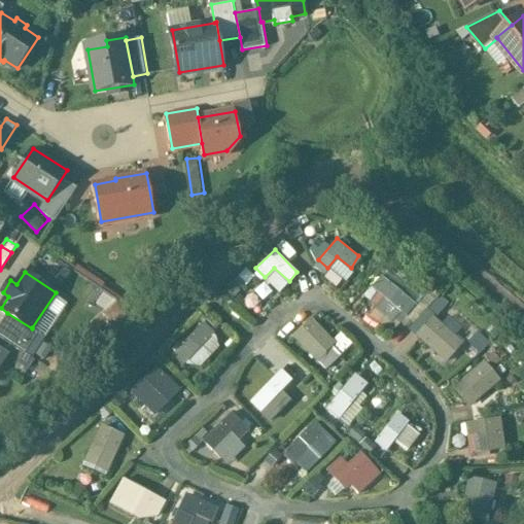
[(414,301),(381,275),(373,285),(382,292),(374,302),(394,317),(398,310),(404,313),(414,301)]
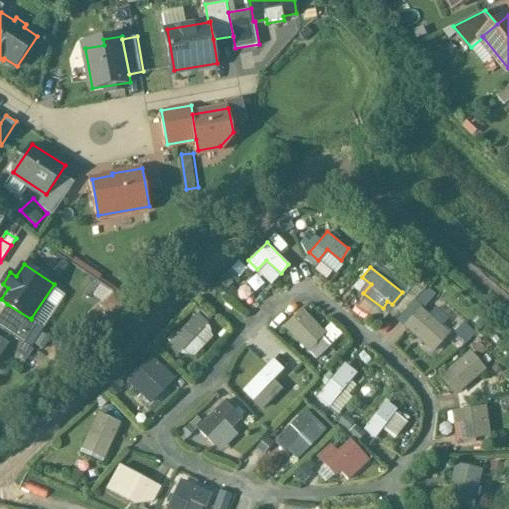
[(31,319),(7,304),(0,314),(0,323),(26,341),(38,323),(31,318),(31,319)]
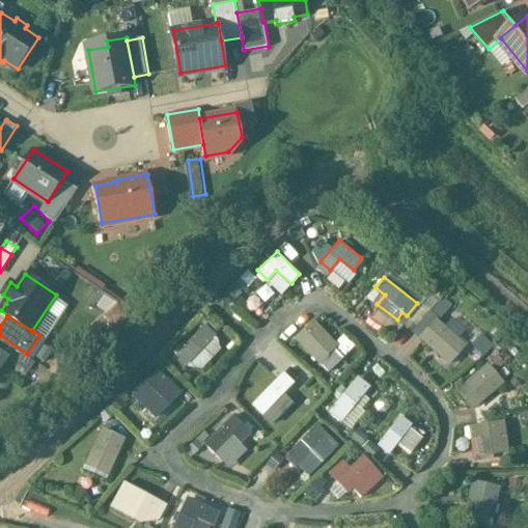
[(466,343),(437,317),(418,337),(449,364),(466,343)]
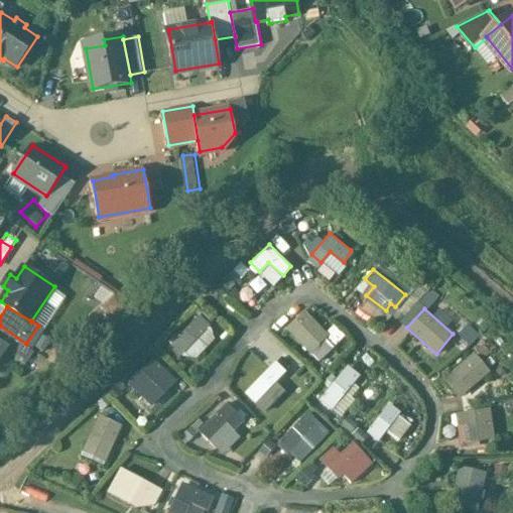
[(304,310),(286,328),(309,352),(328,335),(304,310)]
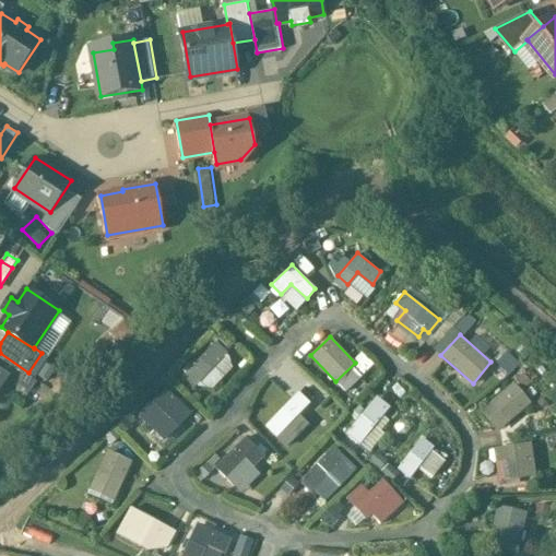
[(227,352),(214,342),(181,378),(192,389),(227,352)]
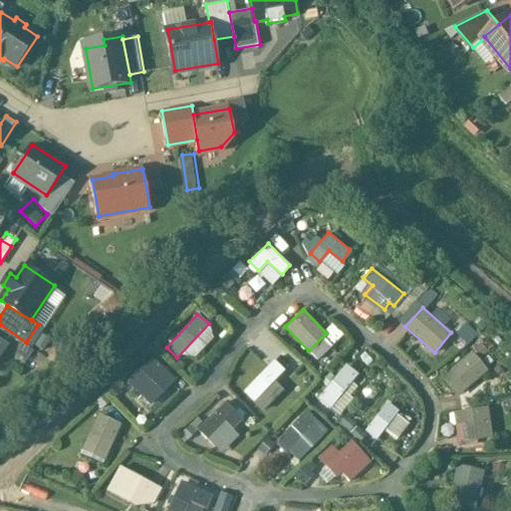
[(17,338),(0,327),(0,340),(11,347),(17,338)]
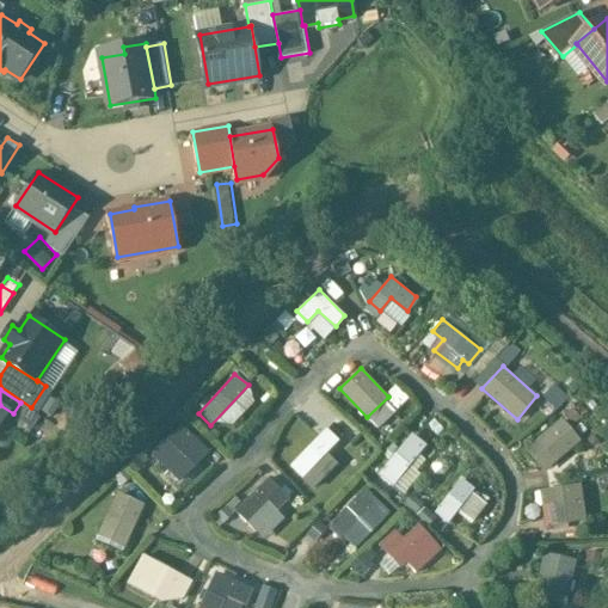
[(36,412),(20,403),(13,413),(29,424),(36,412)]
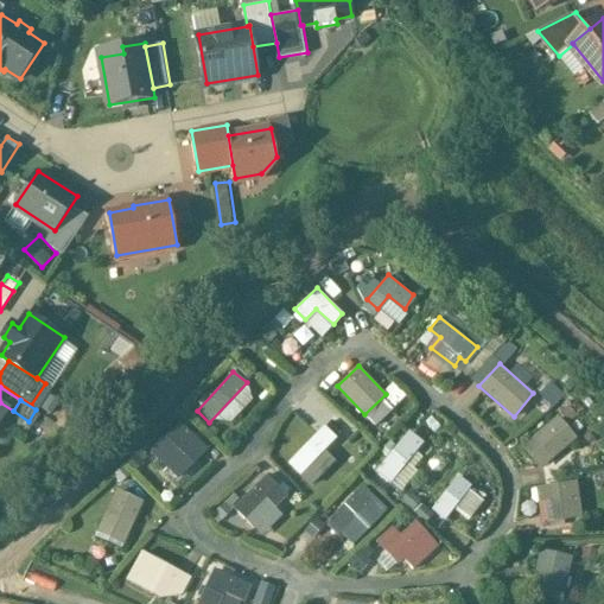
[(555,415),(523,444),(542,468),(576,437),(555,415)]
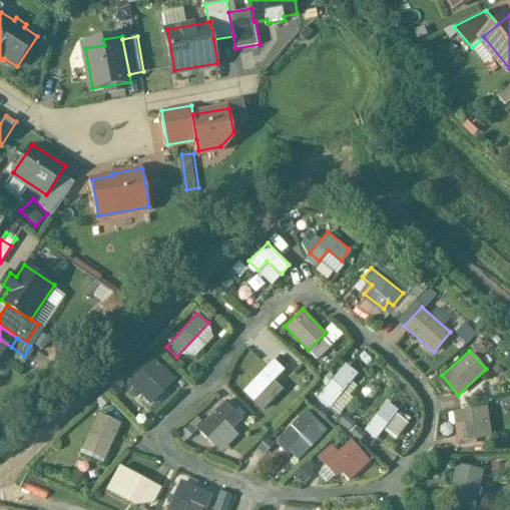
[(174,378),(150,355),(126,381),(150,404),(174,378)]
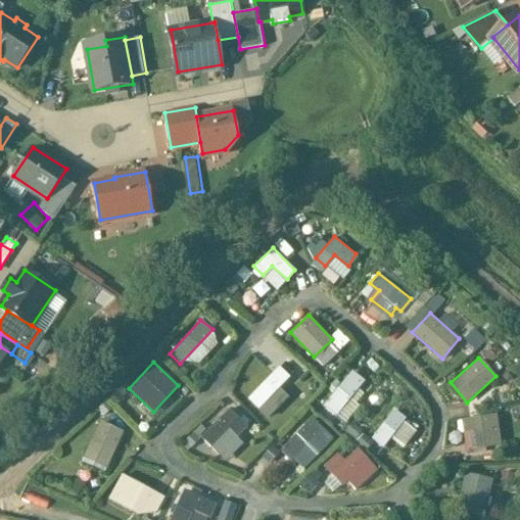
[(246,397),(257,408),(288,376),(278,367),(246,397)]
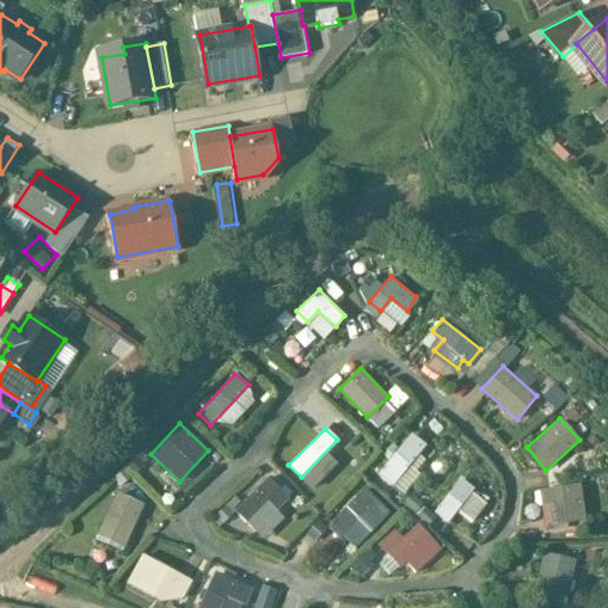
[(423,443),(410,433),(378,473),(391,484),(423,443)]
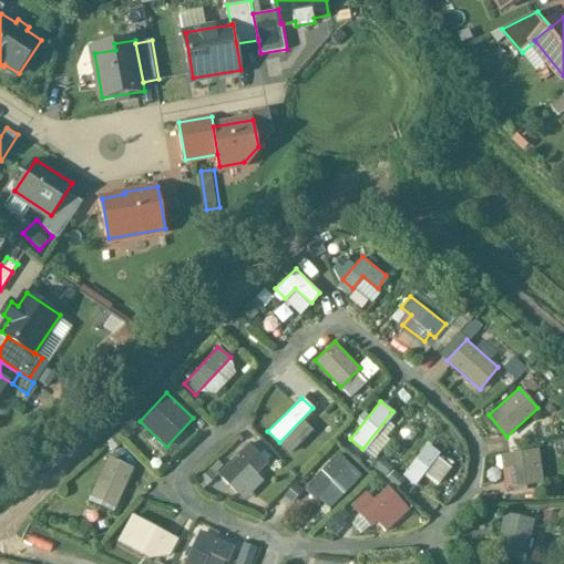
[(248,441),(217,471),(229,482),(248,461),(254,465),(263,457),(248,441)]
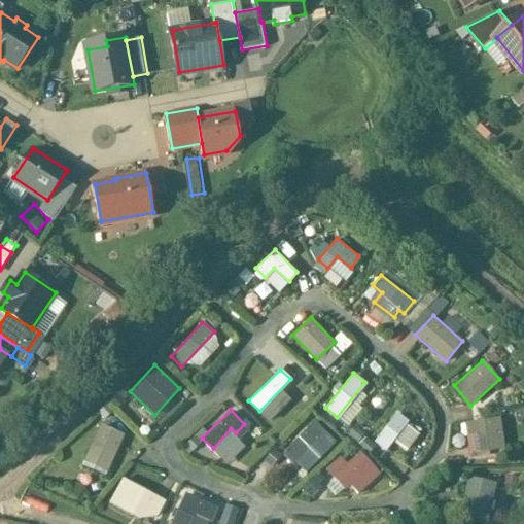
[(406,420),(395,413),(374,439),(386,448),(406,420)]
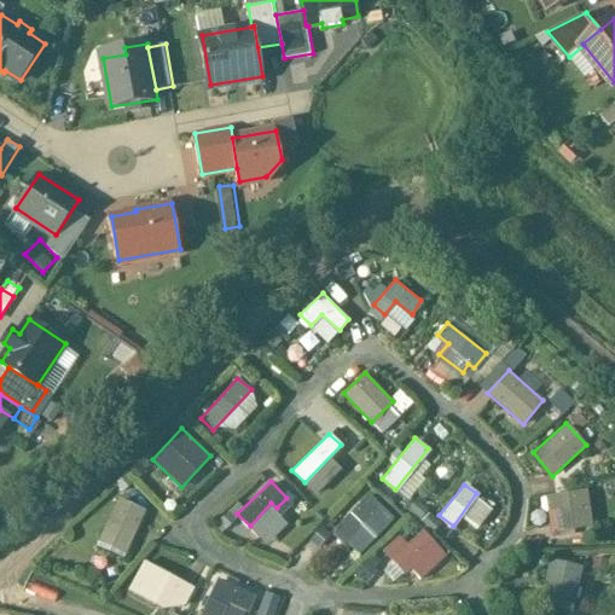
[(371,488),(334,524),(360,552),(398,515),(371,488)]
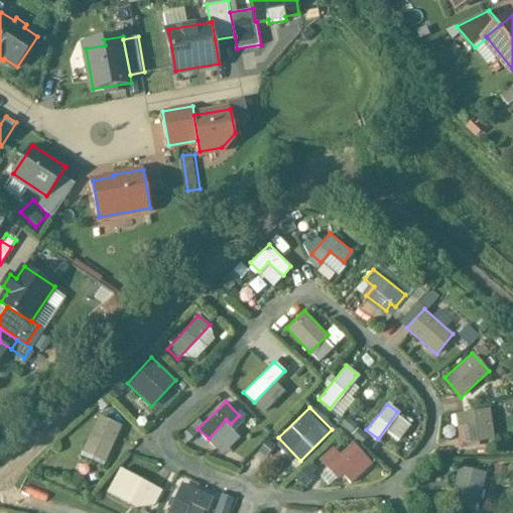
[(456,412),(458,424),(476,422),(477,440),(494,436),(489,408),(456,412)]
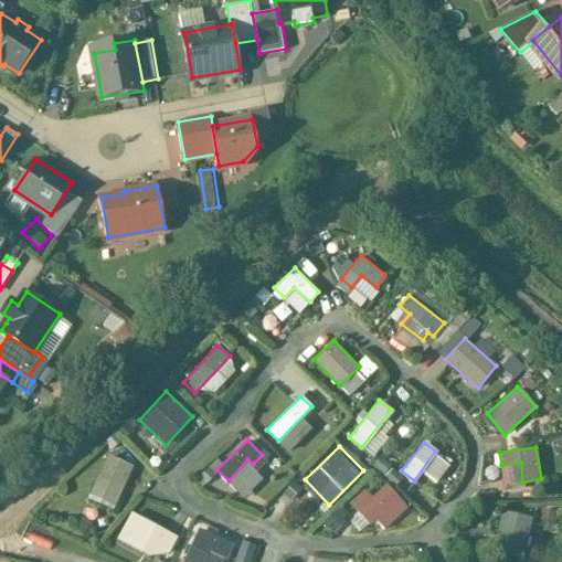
[(134,465),(106,454),(89,492),(116,505),(134,465)]
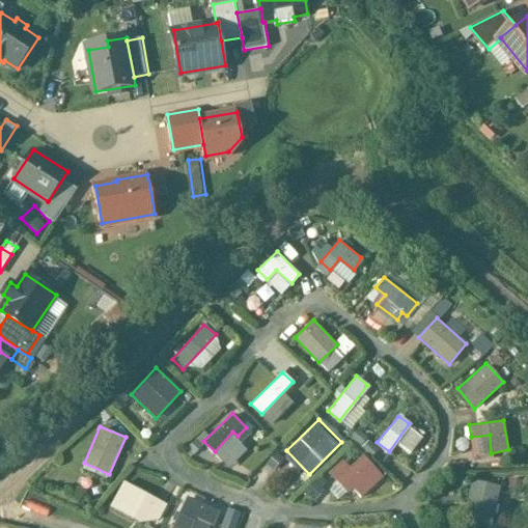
[(362,494),(382,475),(361,455),(339,476),(362,494)]
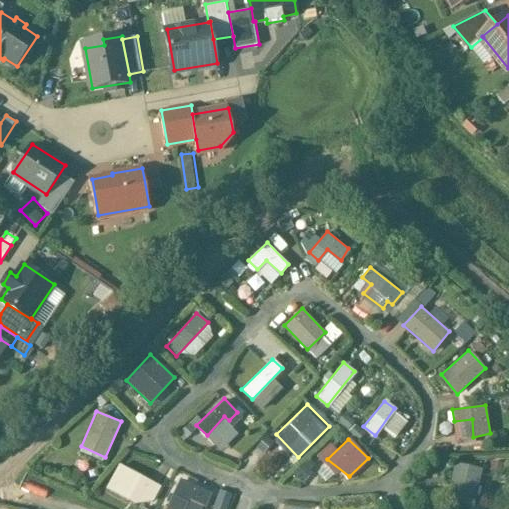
[(449,499),(478,503),(484,464),(455,460),(449,499)]
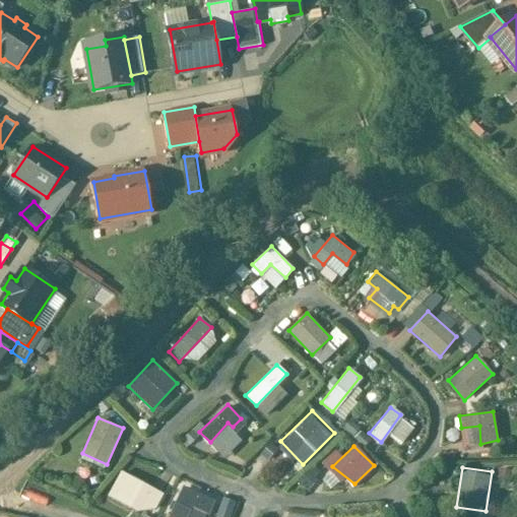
[(158,494),(121,474),(115,487),(151,506),(158,494)]
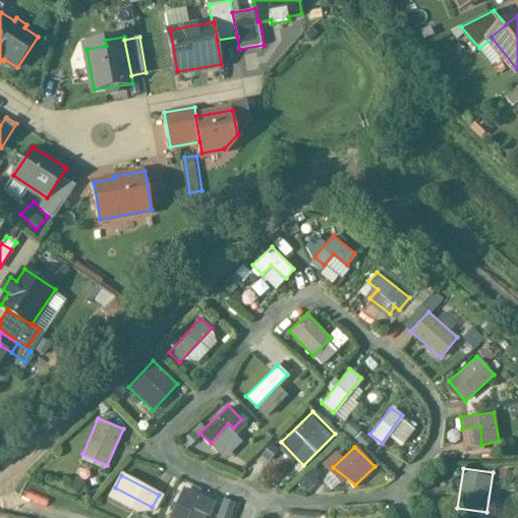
[(213,499),(184,486),(168,517),(186,517),(192,509),(208,514),(213,499)]
